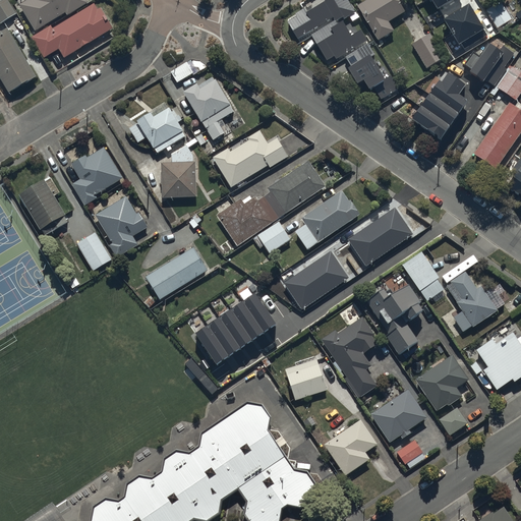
[(29,0),(31,3),(20,9),(37,35),(66,16),(69,20),(90,7),(84,0),(29,0)]
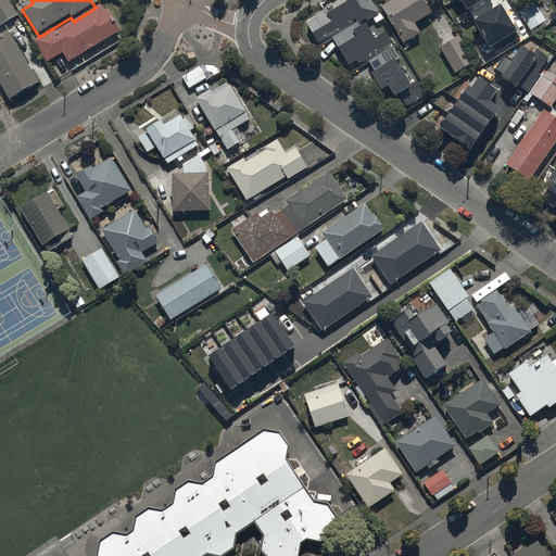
[(307,24),(317,41),(355,19),(357,23),(366,17),(368,21),(380,13),(371,0),(348,0),(328,13),(326,10),(316,15),(317,17),(307,24)]
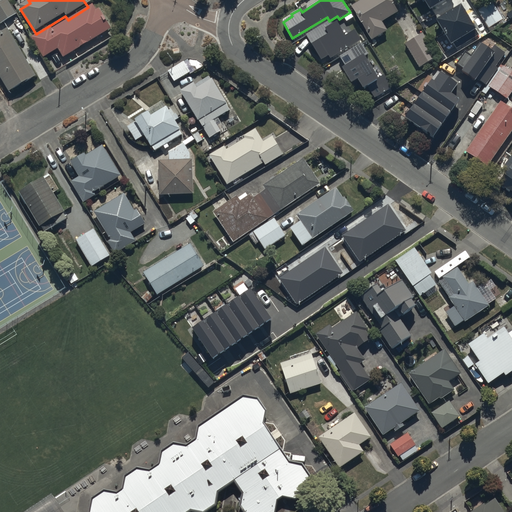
[(382,19),(396,11),(389,0),(353,0),(350,2),(365,29),(370,38),(387,29),(382,19)]
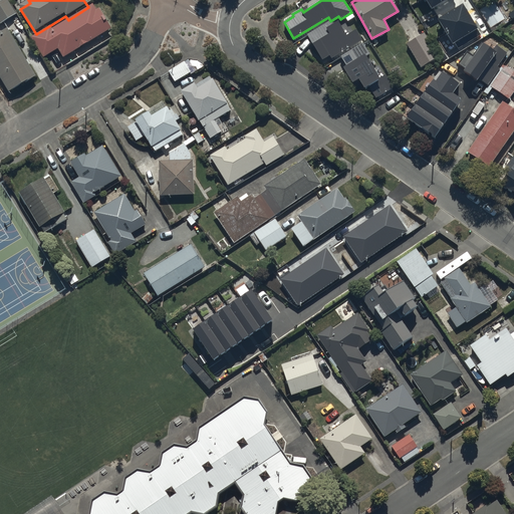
[(426,0),(432,9),(446,0),(426,0)]
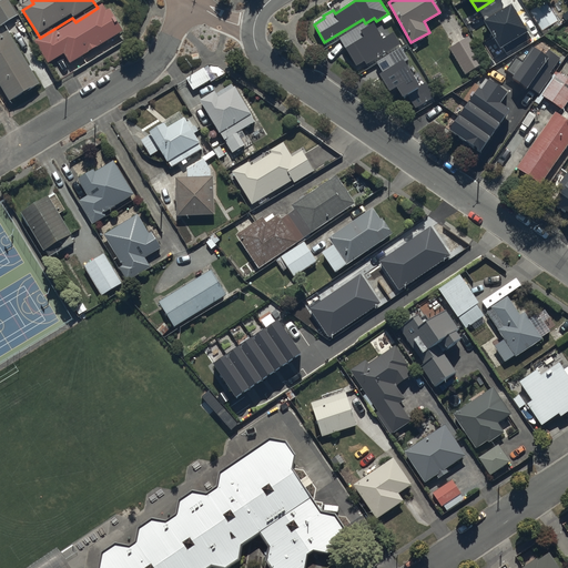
[(546,30),(559,22),(546,0),(539,0),(531,6),(546,30)]
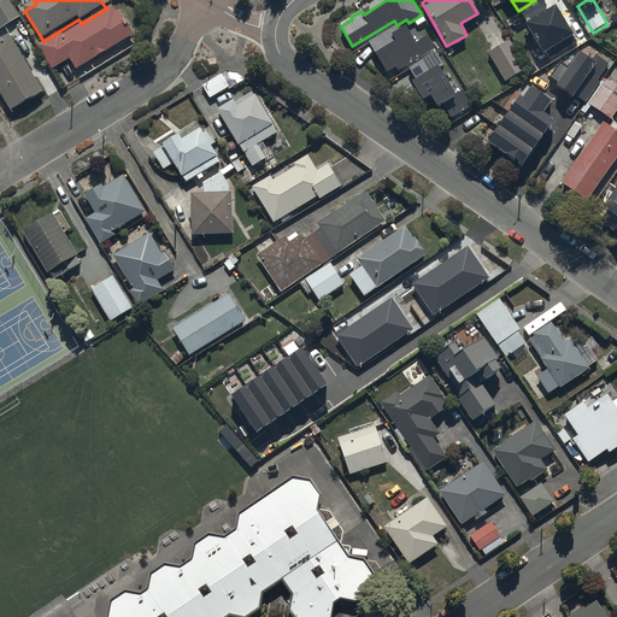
[(0,6),(0,30),(1,33),(21,21),(9,1),(0,6)]
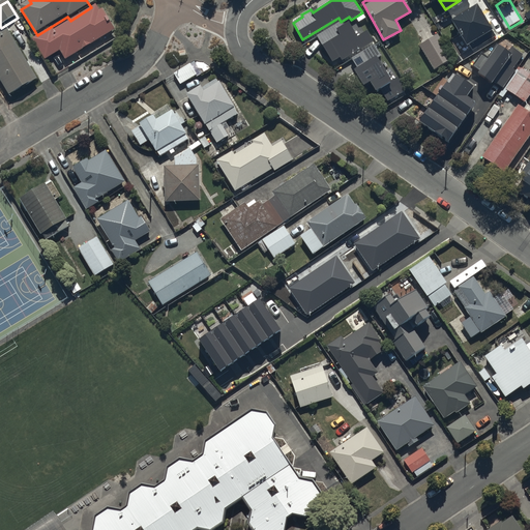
[(477,3),(451,19),(471,51),(497,35),(477,3)]
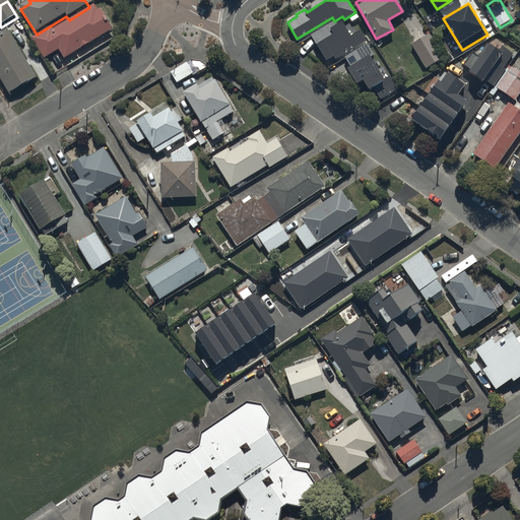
[(46,61),(60,53),(66,62),(111,34),(114,31),(102,12),(99,13),(94,7),(54,34),(51,29),(34,41),(46,61)]
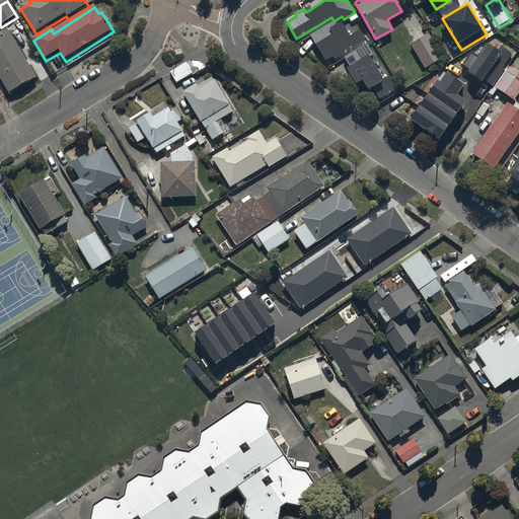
[(335,24),(332,21),(310,35),(325,60),(334,56),(335,58),(366,40),(360,28),(350,34),(341,20),(335,24)]
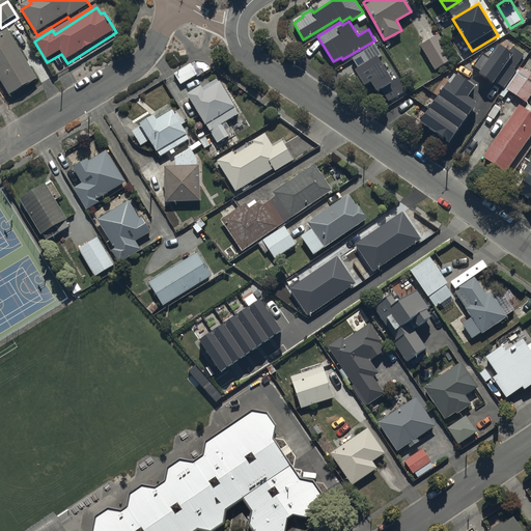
[(419,42),(434,67),(454,56),(440,30),(419,42)]
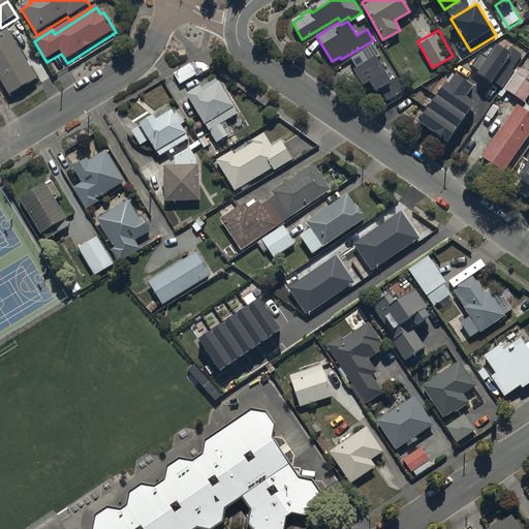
[(8,33),(0,38),(0,80),(12,99),(39,83),(8,33)]
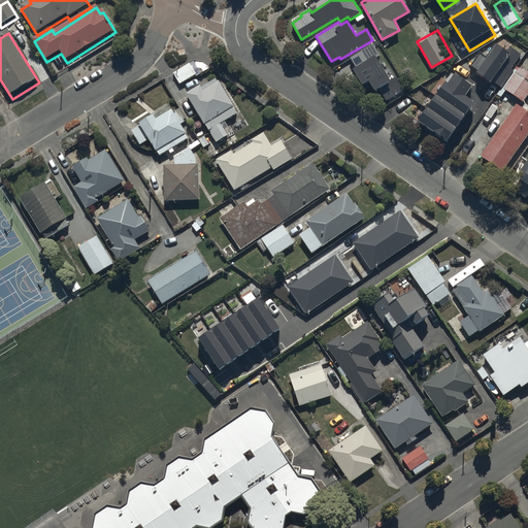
[(506,51),(495,43),(486,57),(481,53),(471,65),(479,70),(475,73),(490,83),(491,80),(501,88),(524,55),(510,45),(506,51)]
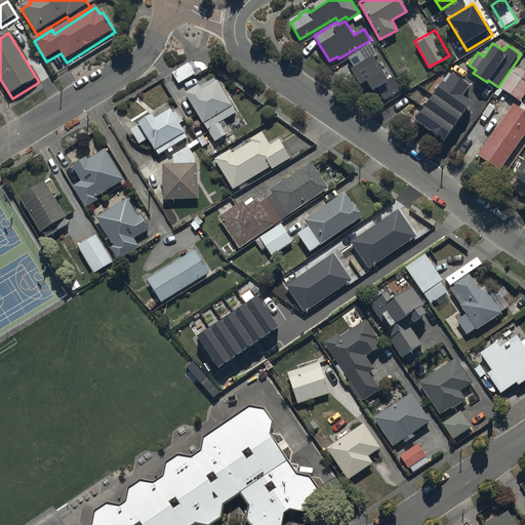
[(385,101),(403,89),(394,75),(388,79),(374,57),(377,55),(371,44),(349,58),(354,67),(351,69),(360,84),(366,81),(372,91),(376,88),(385,101)]
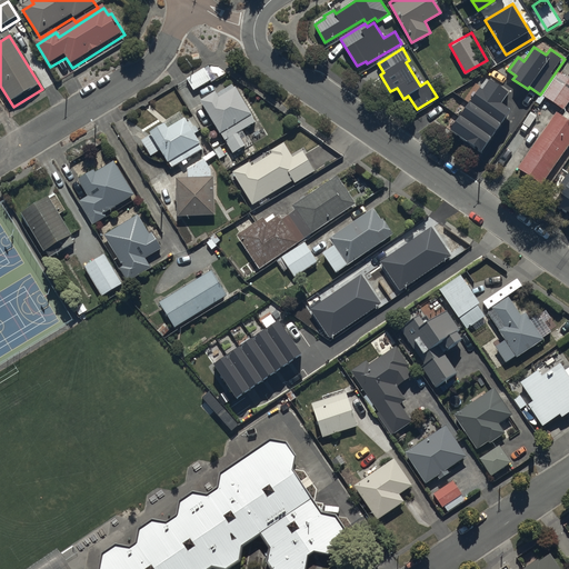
[(187,77),(195,89),(213,78),(206,66),(187,77)]
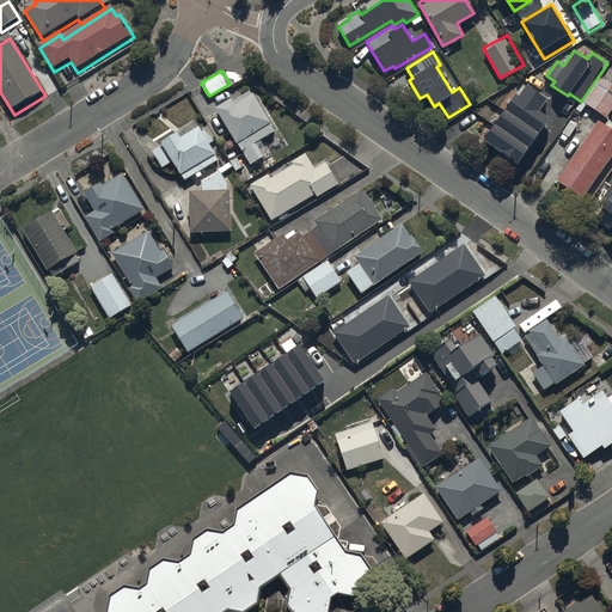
[(611,83),(603,77),(585,102),(605,116),(611,104),(611,83)]
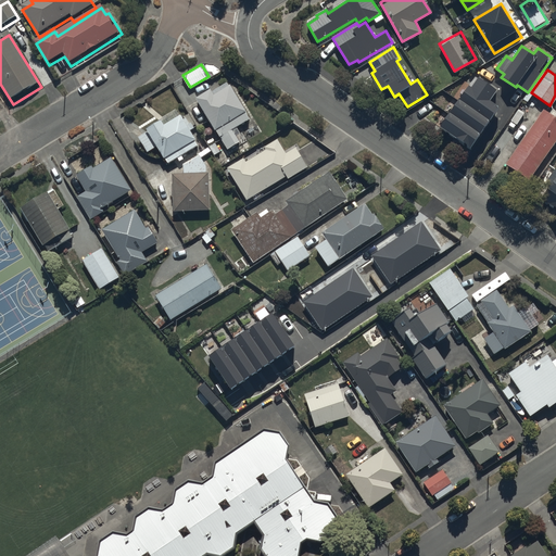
[(470,149),(500,108),(489,100),(496,90),(477,76),(440,127),(470,149)]
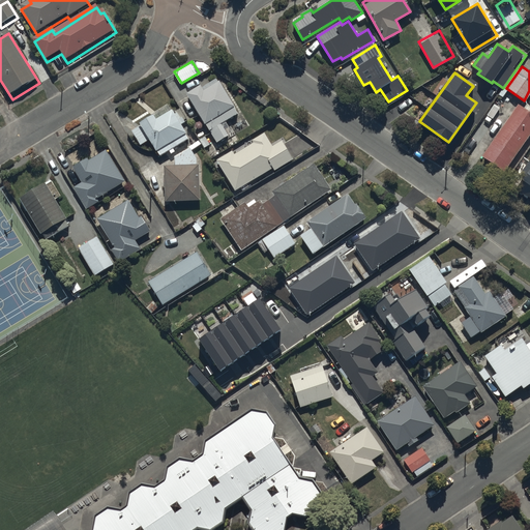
[(187,93),(209,129),(217,142),(229,135),(222,122),(237,113),(216,77),(202,85),(199,81),(185,89),(187,93)]
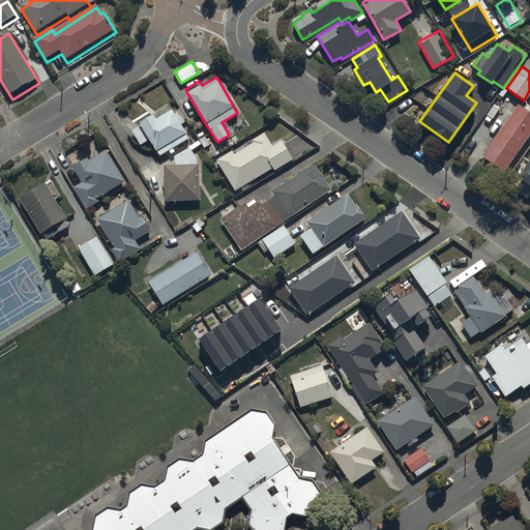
[(479,155),(503,171),(529,131),(529,110),(518,101),(479,155)]
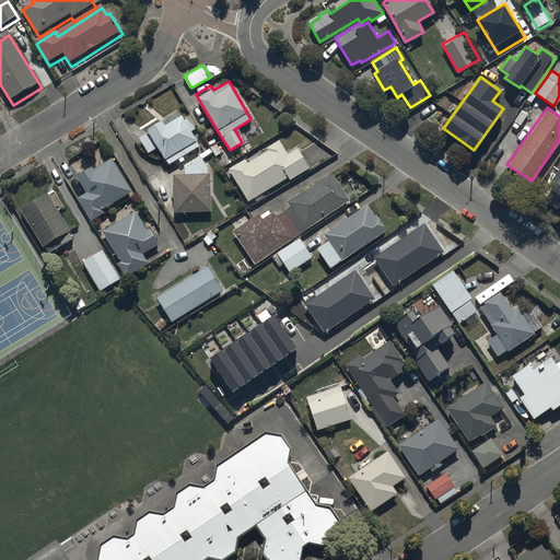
[(148,129),(138,136),(148,151),(158,144),(170,164),(199,147),(178,113),(164,121),(161,116),(146,125),(148,129)]
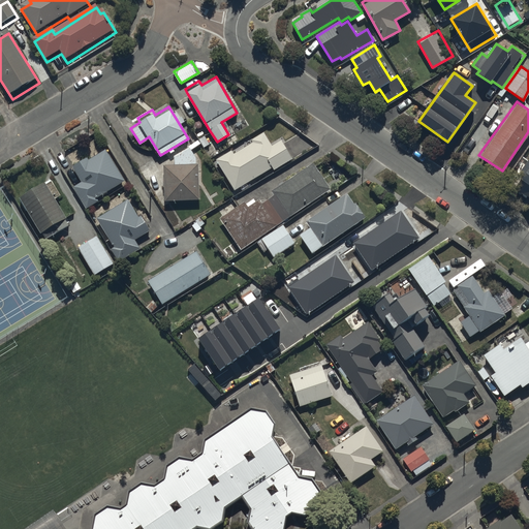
[(249,136),(252,141),(232,152),(230,148),(215,157),(218,160),(234,187),(271,164),(273,167),(291,157),(279,137),(271,143),(265,132),(262,129),(249,136)]
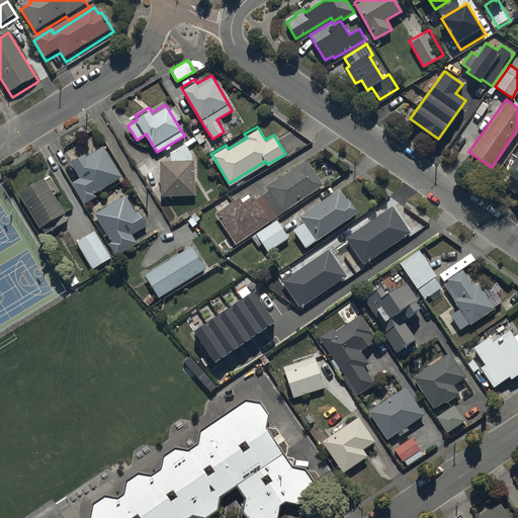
[(190,151),(185,142),(172,151),(170,151),(170,159),(159,159),(161,193),(194,192),(193,158),(190,158),(190,151)]
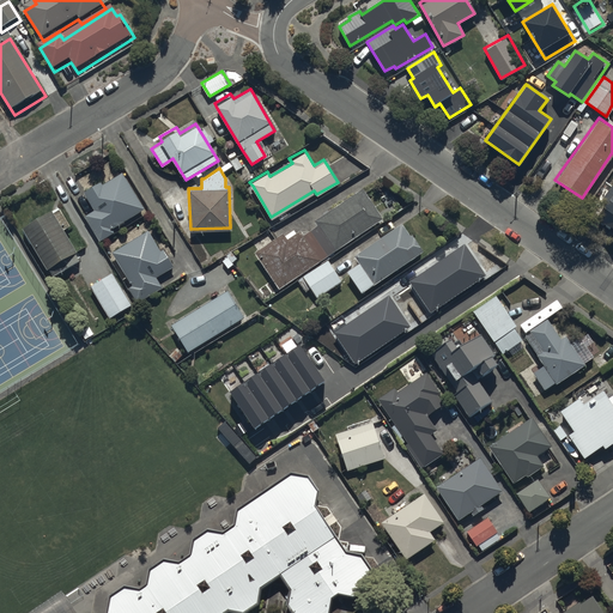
[(114,230),(111,225),(144,206),(122,170),(102,183),(99,180),(83,190),(85,193),(93,207),(84,214),(98,238),(114,230)]
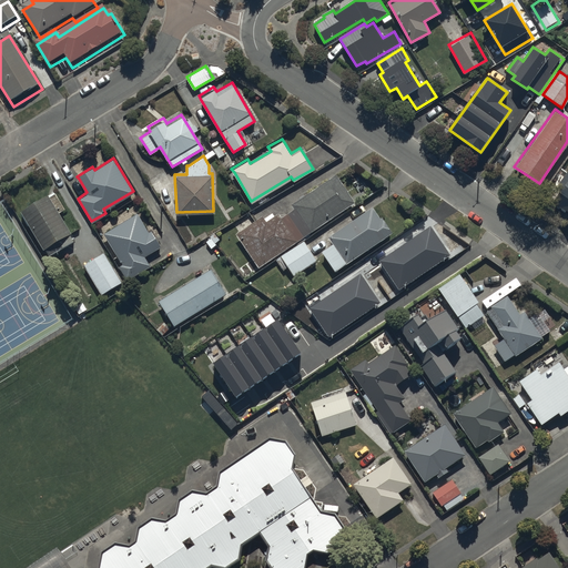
[(554,205),(567,214),(567,170),(567,171),(555,190),(561,194),(554,205)]
